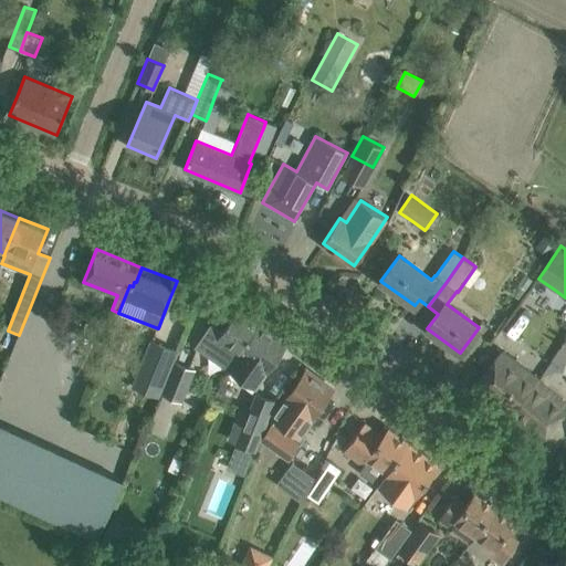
[(228,368),(261,322),(239,306),(221,332),(211,324),(196,346),(228,368)]
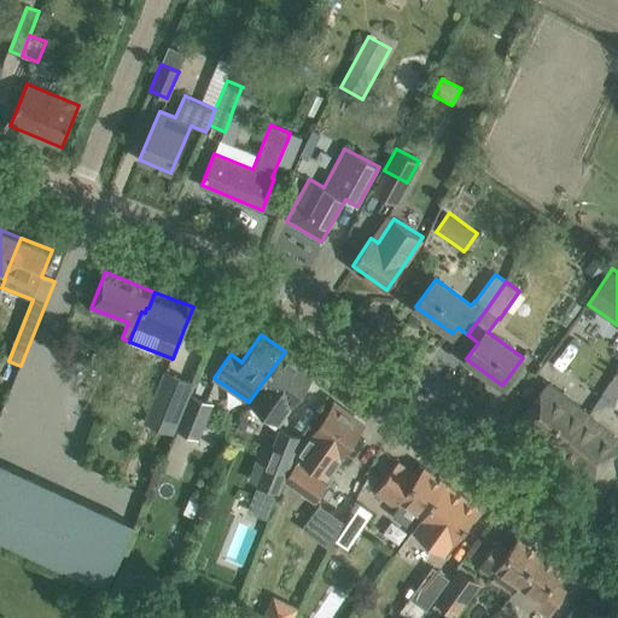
[(285,351),(249,402),(279,423),(314,372),(285,351)]
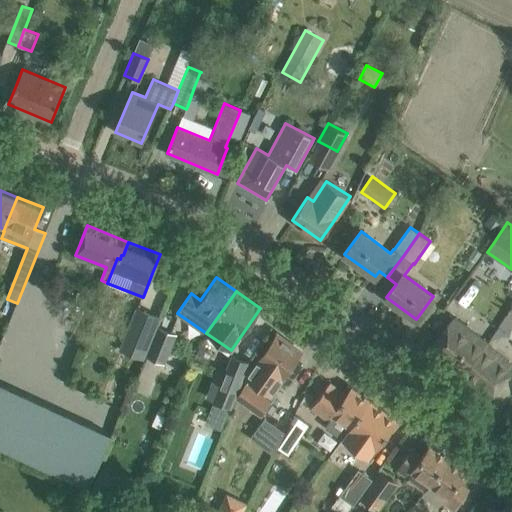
[(137,308),(127,332),(137,336),(130,354),(141,359),(143,355),(159,317),(137,308)]
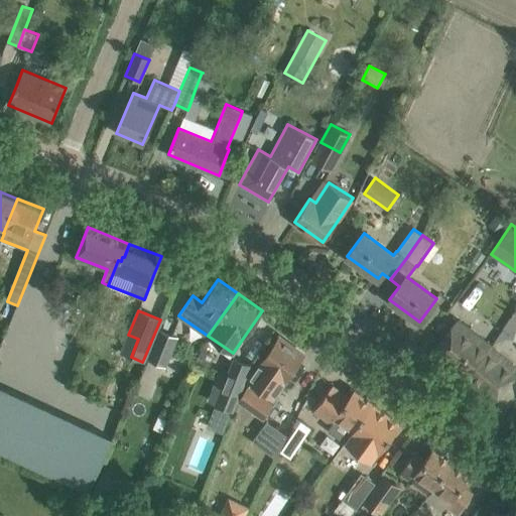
[(457,320),(443,340),(431,355),(463,380),(490,347),(457,320)]
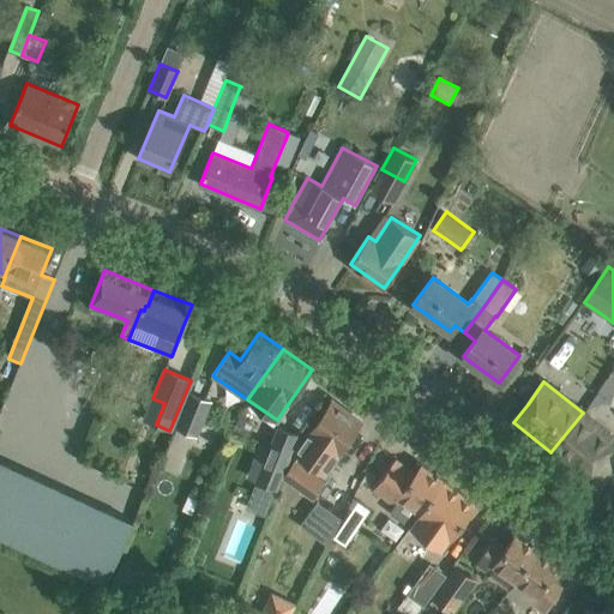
[(60,389),(53,416),(74,421),(82,393),(60,389)]
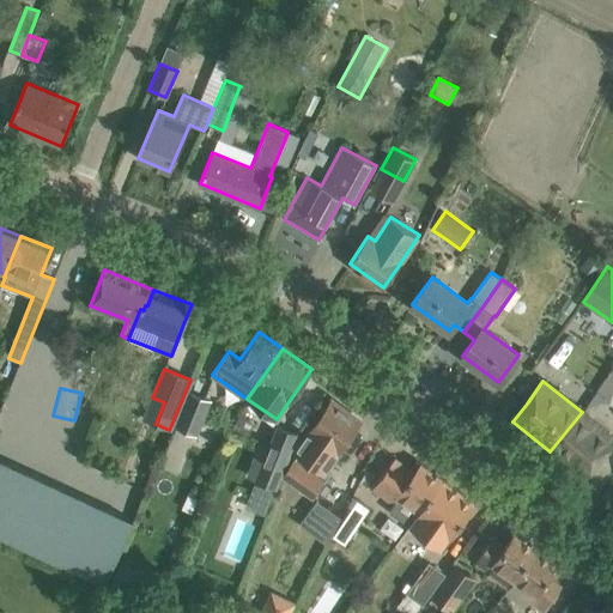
[(175,428),(195,436),(211,400),(190,392),(175,428)]
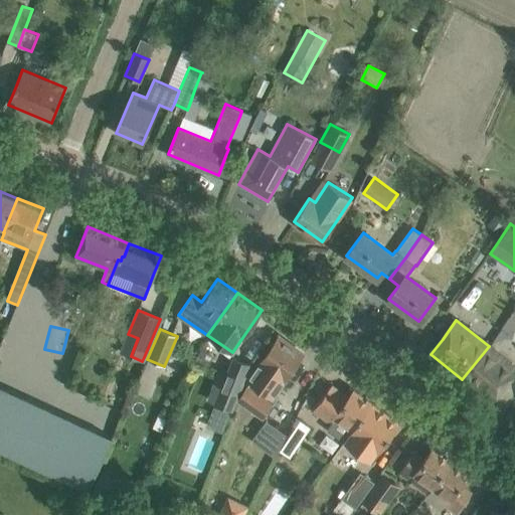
[(246,382),(239,401),(262,416),(282,389),(279,386),(285,379),(303,354),(278,336),(260,361),(262,362),(254,372),(264,379),(256,389),(246,382)]
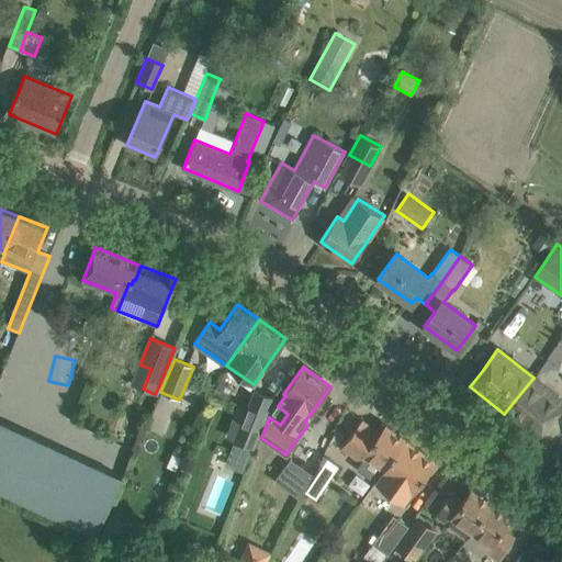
[(504,414),(536,438),(549,422),(561,405),(561,400),(534,378),(504,414)]
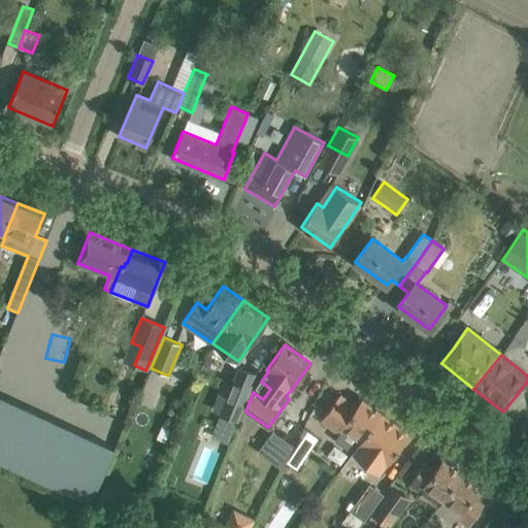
[(232,382),(220,413),(228,417),(227,420),(236,424),(237,421),(237,420),(239,421),(258,372),(238,365),(232,382)]
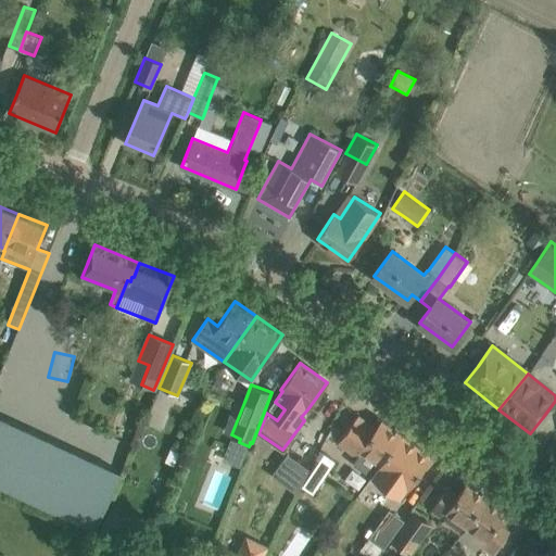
[(0,415),(0,484),(96,529),(122,471),(0,415)]
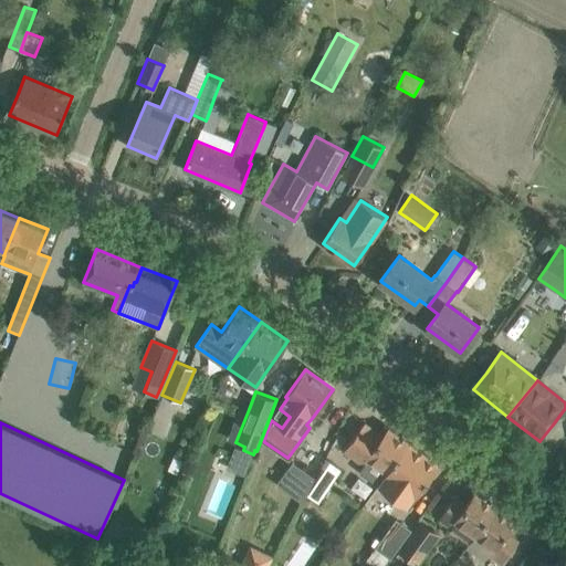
[(364,422),(344,451),(364,464),(359,471),(378,485),(408,443),(387,428),(381,436),(364,422)]
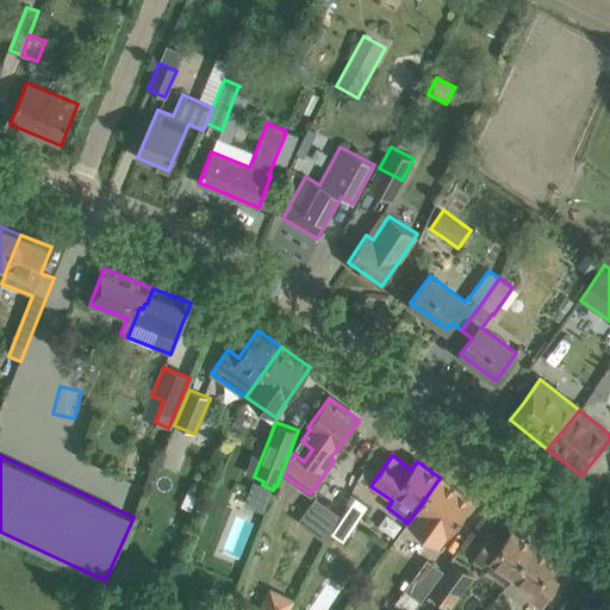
[(440,478),(408,523),(441,547),(473,502),(440,478)]
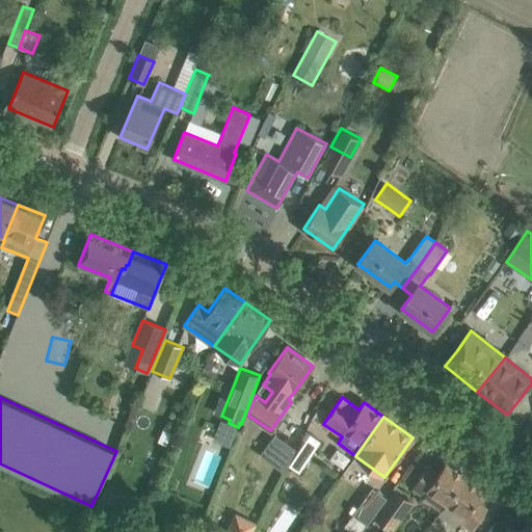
[(261,455),(285,473),(296,450),(275,434),(261,455)]
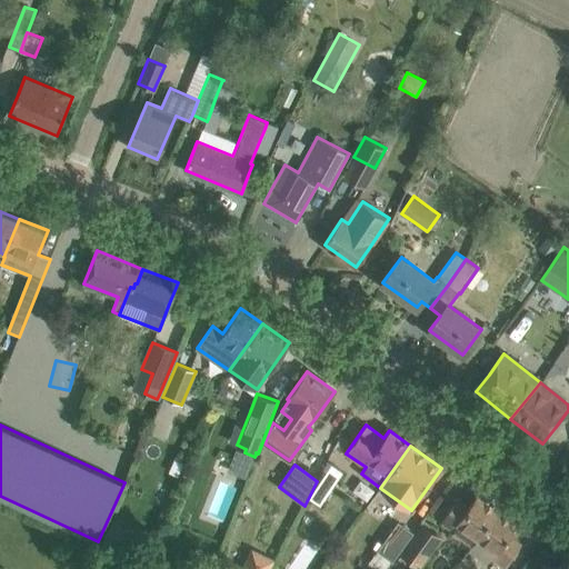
[(332,465),(310,498),(320,506),(342,471),(332,465)]
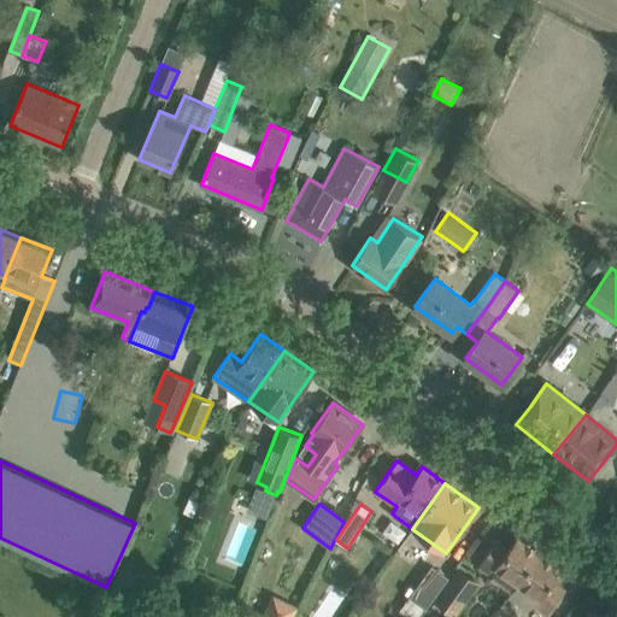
[(482,560),(479,565),(493,576),(513,591),(518,582),(540,552),(540,551),(541,546),(534,541),(529,544),(518,535),(509,550),(497,541),(482,560)]
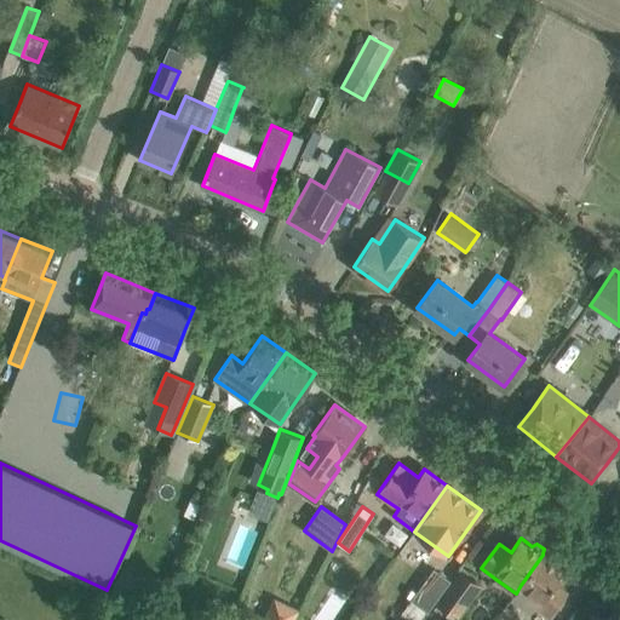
[(543,555),(521,585),(541,600),(535,607),(550,618),(554,613),(568,592),(556,584),(566,570),(543,555)]
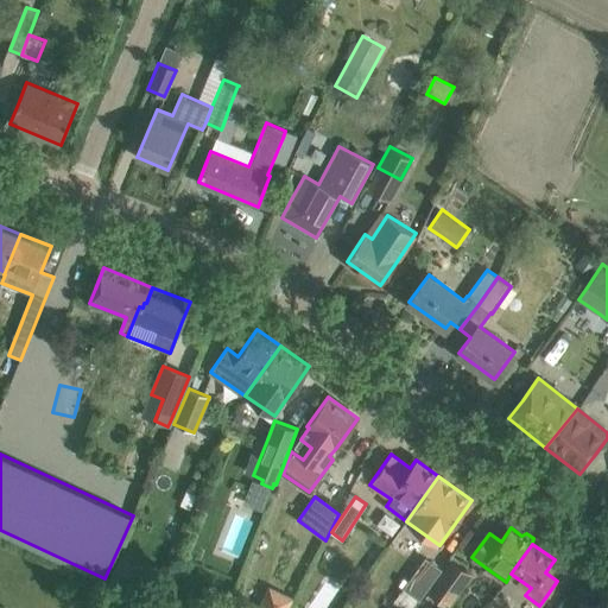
[(443,569),(426,557),(399,596),(415,607),(443,569)]
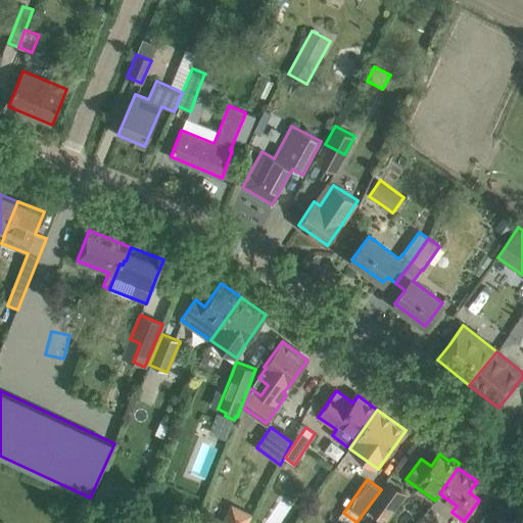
[(390,480),(369,510),(362,519),(368,522),(381,522),(383,520),(387,522),(408,493),(390,480)]
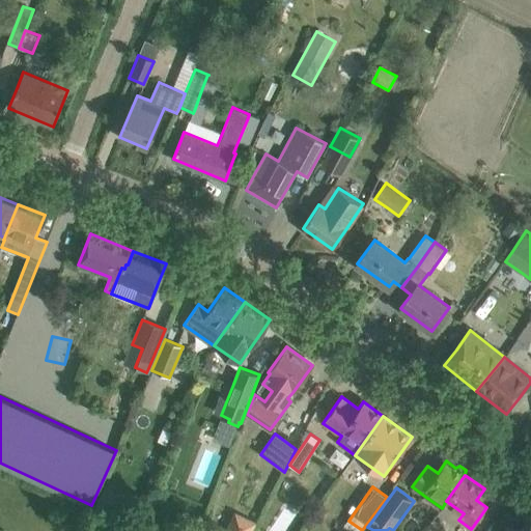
[(530,530),(530,522),(528,520),(520,530),(518,530),(509,525),(504,530),(530,530)]
